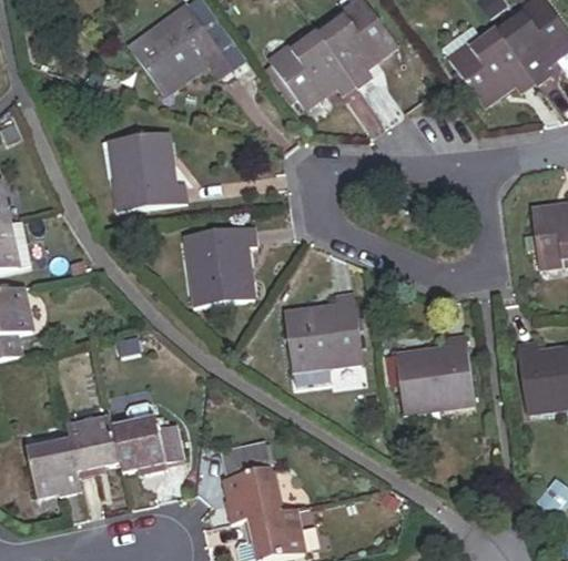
[(397,43),(366,0),(364,0),(345,13),(343,10),(317,29),(356,83),(357,85),(372,74),(365,63),(375,55),(377,59),(397,43)]
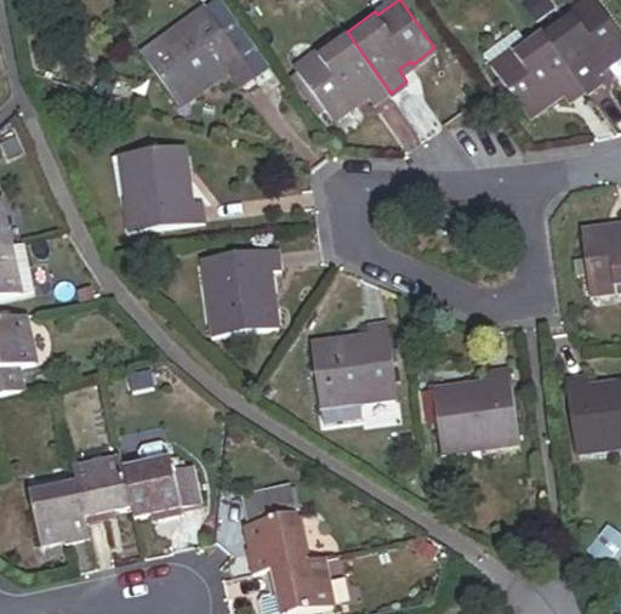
[(609,63),(620,53),(620,29),(599,0),(590,0),(574,12),(569,7),(541,28),(586,87),(587,90),(603,79),(596,69),(608,60),(609,63)]
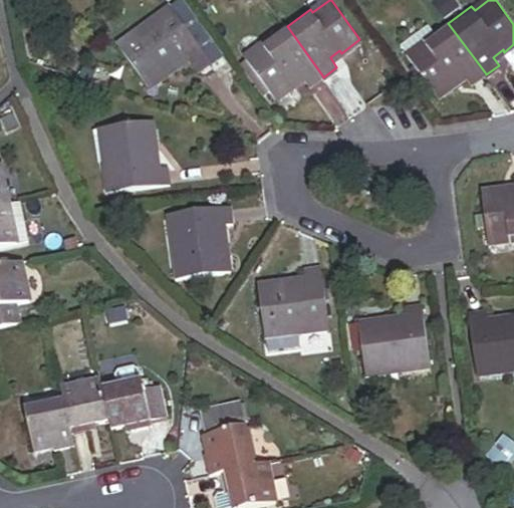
[(207,54),(169,4),(144,22),(146,25),(118,45),(150,86),(188,57),(194,64),(207,54)]
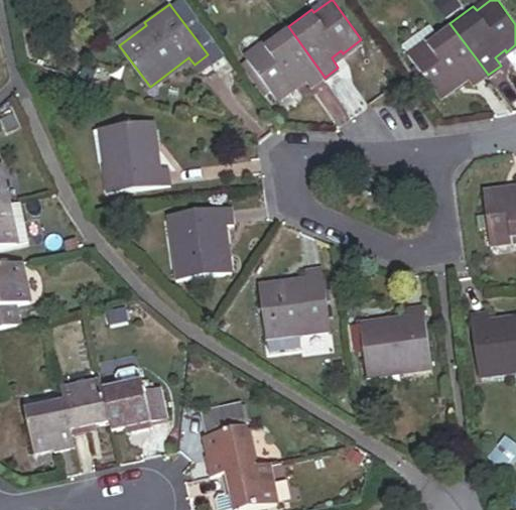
[(449,23),(448,21),(435,31),(429,22),(402,43),(416,65),(426,78),(441,97),(459,84),(459,80),(467,74),(471,79),(474,84),(487,73),(449,23)]
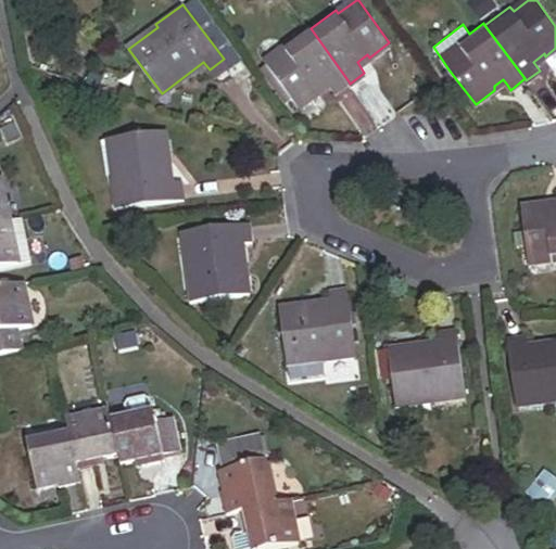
[(311,28),(307,25),(281,43),(285,48),(266,62),(298,106),(318,92),(318,88),(327,81),(335,91),(349,81),(311,28)]
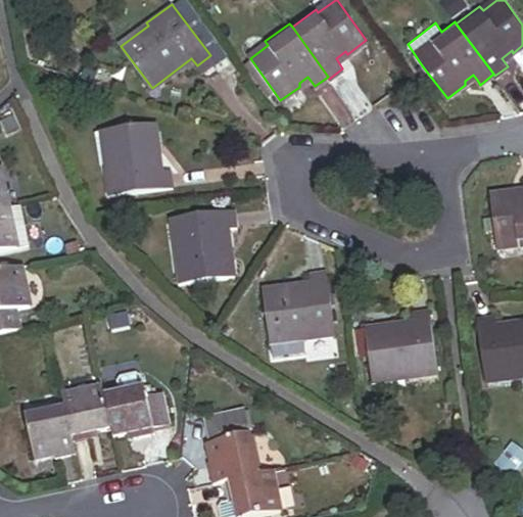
[(522,45),(513,53),(521,63),(522,63),(522,45)]
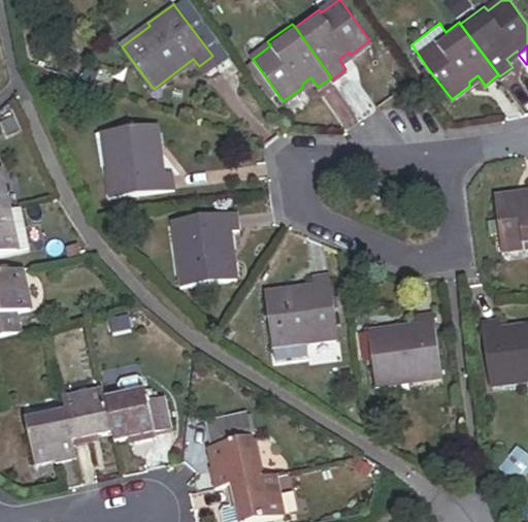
[(283,101),(253,59),(244,64),(275,106),(283,101)]
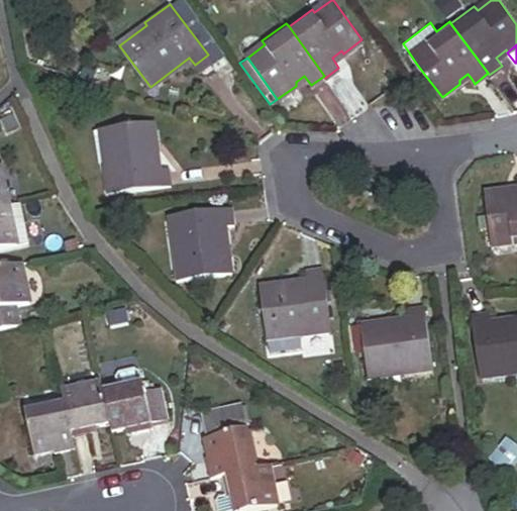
[(427,78),(417,65),(413,69),(422,82),(427,78)]
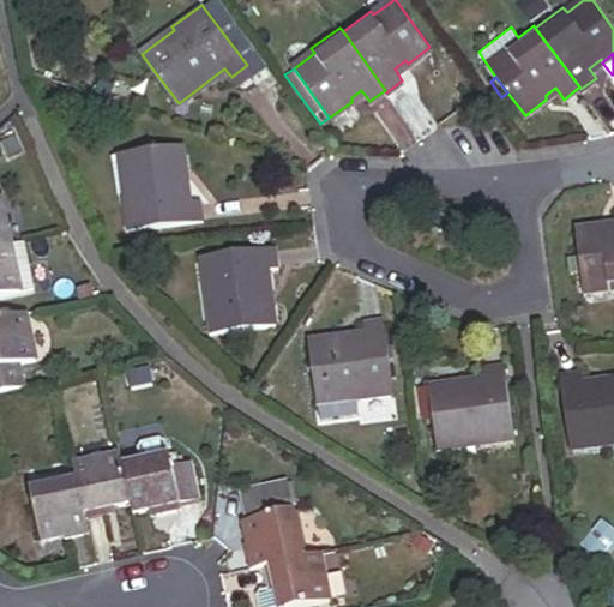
[(560,94),(555,88),(546,95),(546,100),(548,102),(560,94)]
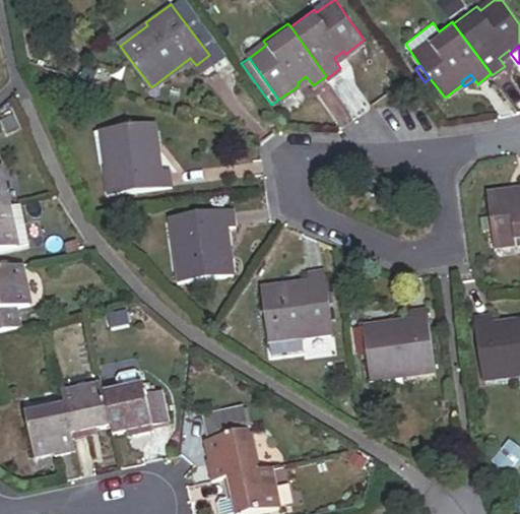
[(0,122),(13,117),(9,108),(0,111),(0,122)]
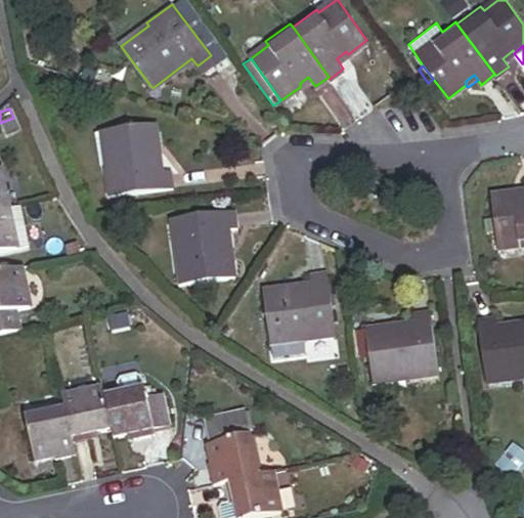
[(108,193),(173,186),(171,168),(161,169),(156,122),(107,127),(112,159),(105,160),(108,193)]
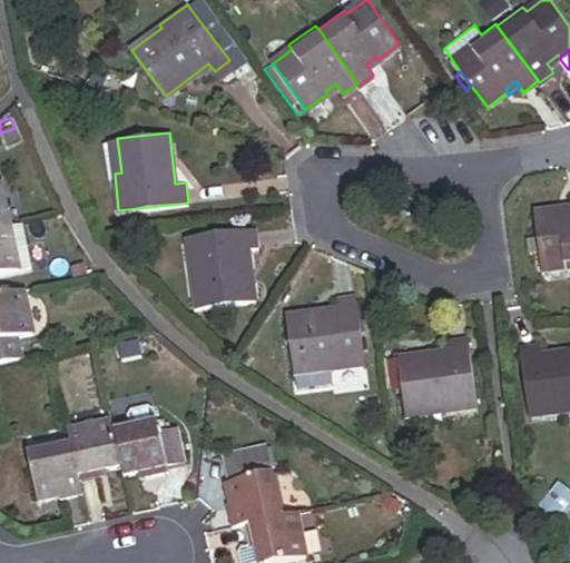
[(0,223),(9,221),(0,178),(0,223)]
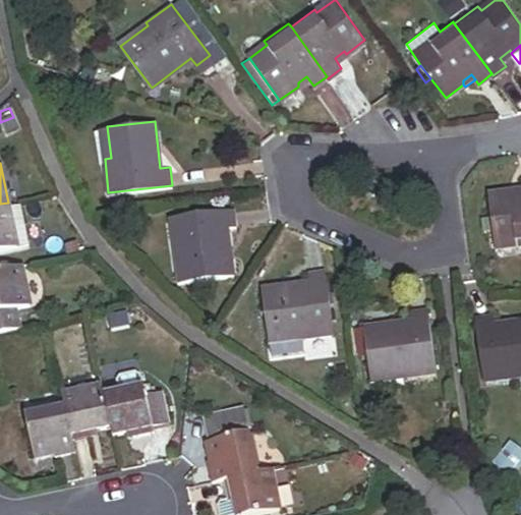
[(520,176),(520,179),(520,188),(511,189),(510,186),(486,189),(489,214),(491,230),(493,240),(516,238),(517,241),(520,240),(520,176)]
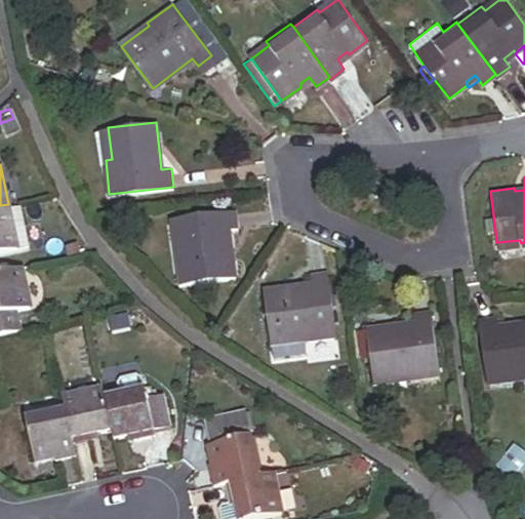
[(19,201),(8,204),(17,245),(29,243),(19,201)]
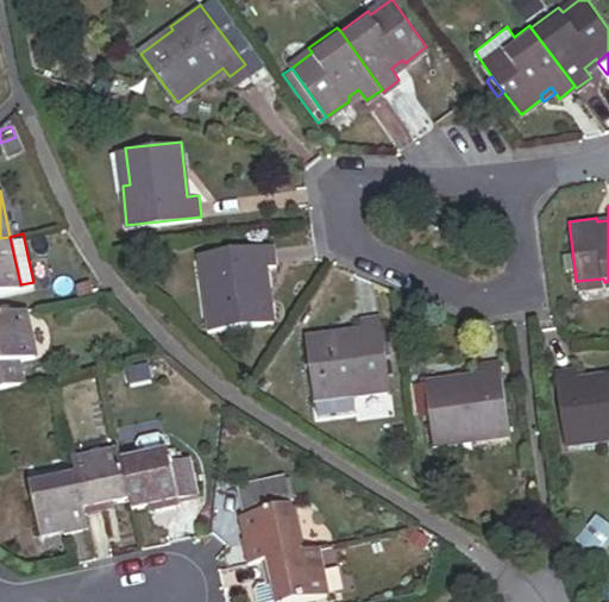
[(0,289),(20,284),(10,237),(0,238),(0,289)]
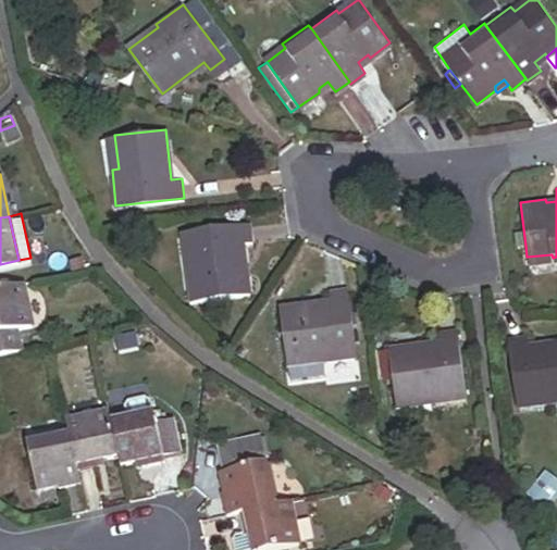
[(248,222),(183,229),(187,263),(194,263),(198,297),(249,290),(243,240),(250,239),(248,222)]
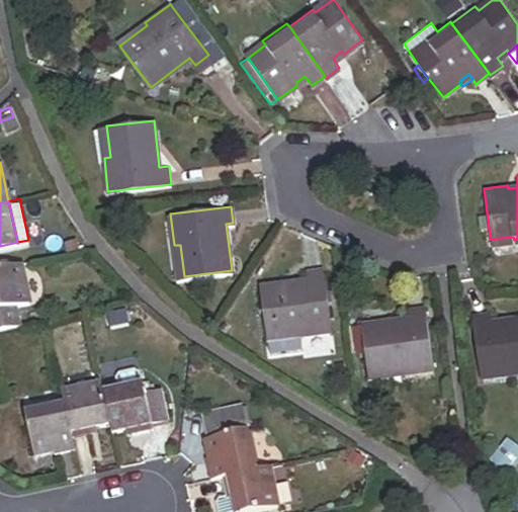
[(489,229),(487,212),(479,214),(481,230),(489,229)]
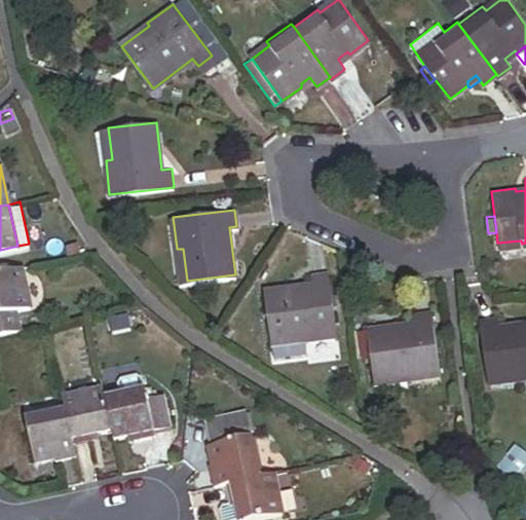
[(22,264),(0,268),(0,331),(22,327),(19,309),(31,306),(22,264)]
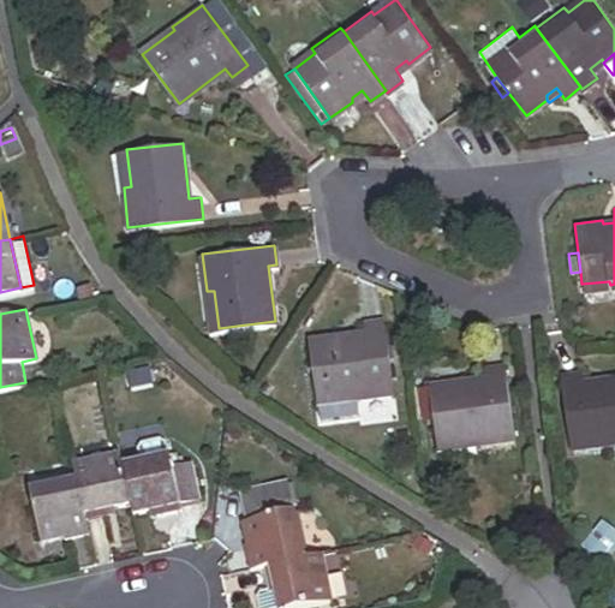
[(393,391),(383,317),(362,320),(363,329),(309,337),(316,394),(354,389),(354,395),(393,391)]
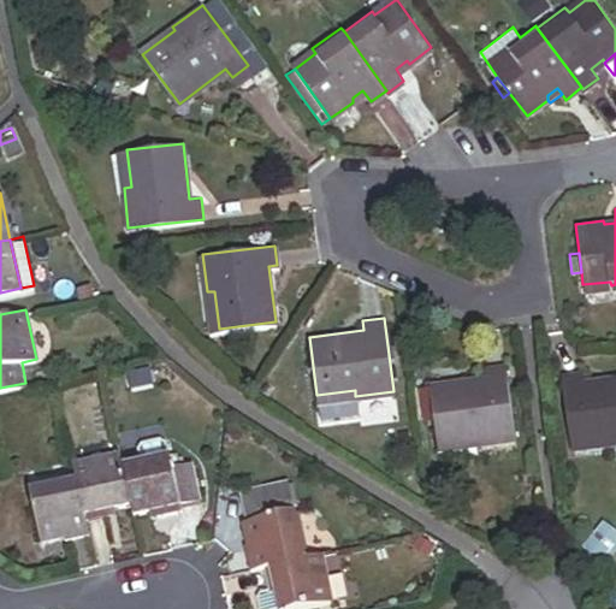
[(515,437),(504,362),(484,365),(485,376),(430,383),(434,417),(437,441),(475,436),(477,442),(515,437)]
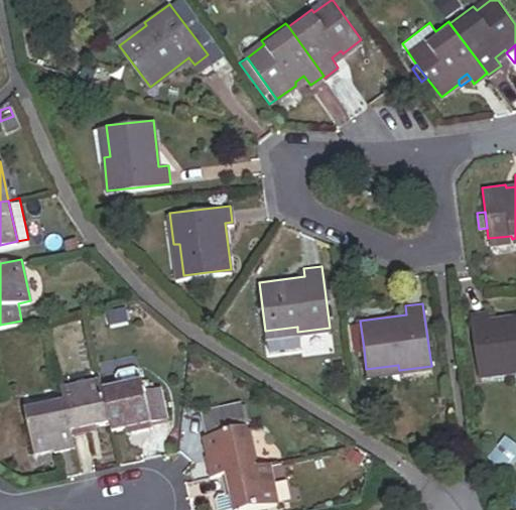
[(487,309),(470,311),(478,374),(512,370),(511,364),(515,363),(515,314),(488,319),(487,309)]
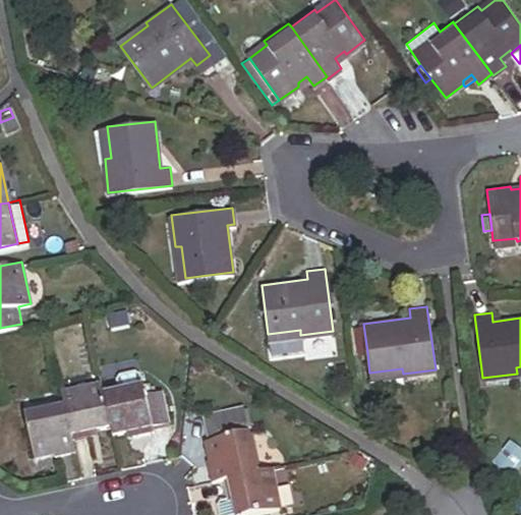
[(367,352),(363,324),(353,326),(357,353),(367,352)]
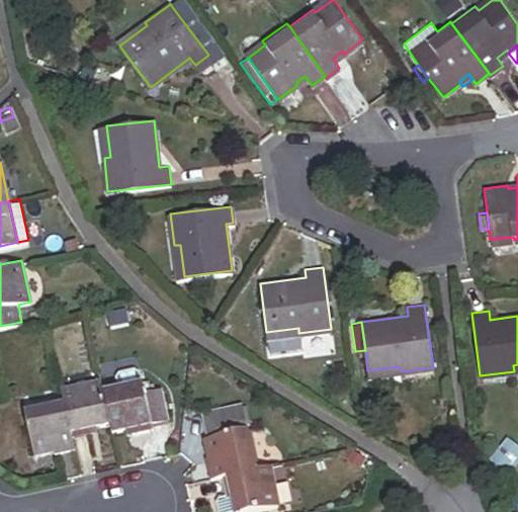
[(298,328),(266,332),(268,350),(300,345),(298,333),(298,328)]
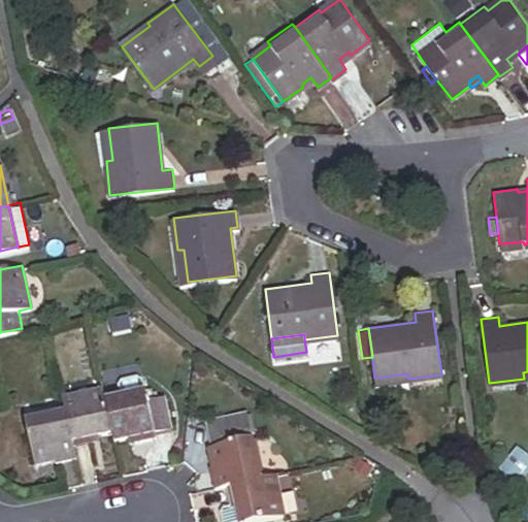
[(118,384),(120,394),(145,389),(143,378),(138,374),(122,378),(118,384)]
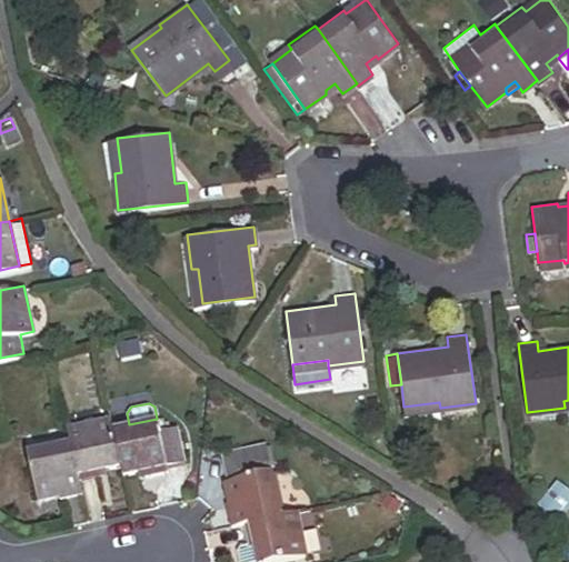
[(115,428),(111,415),(68,424),(71,440),(79,477),(101,472),(99,465),(121,461),(115,428)]
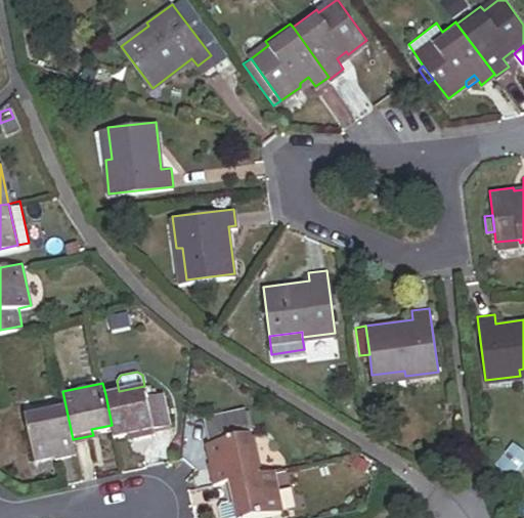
[(154,433),(144,386),(119,391),(105,394),(112,425),(114,434),(134,430),(135,437),(154,433)]
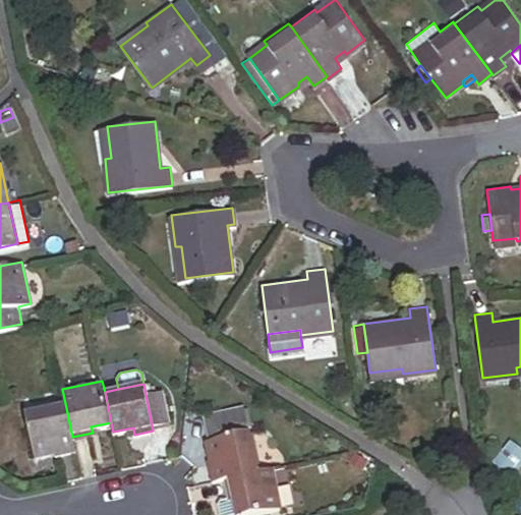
[(72,437),(65,403),(24,411),(34,453),(53,449),(54,454),(74,450),(72,437)]
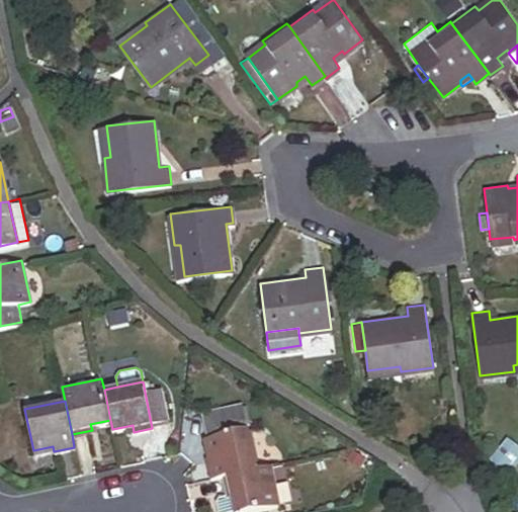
[(200,411),(206,436),(248,427),(243,402),(200,411)]
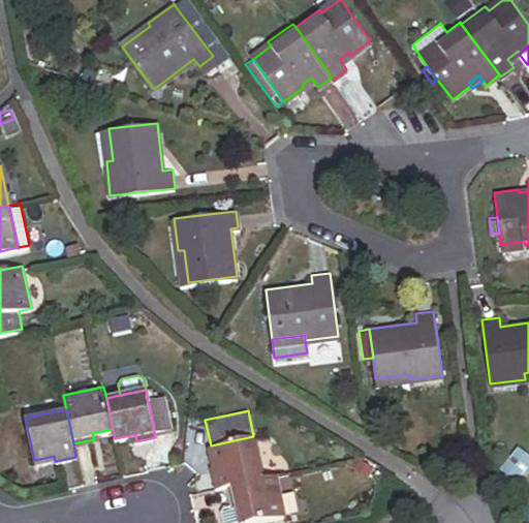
[(262,477),(253,436),(211,445),(215,465),(211,466),(215,486),(227,484),(262,477)]
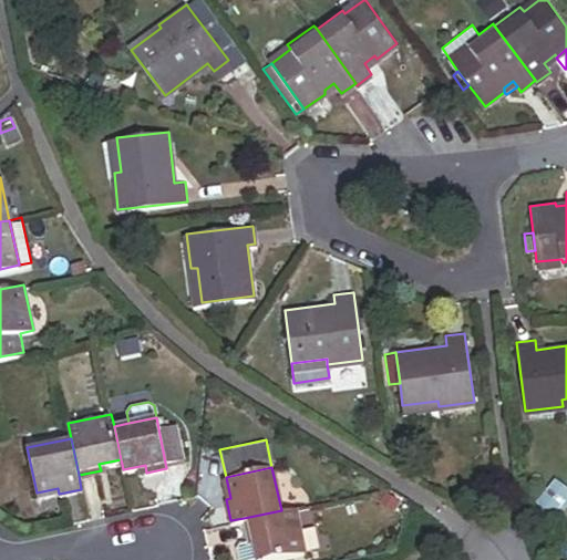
[(303,550),(295,507),(281,510),(244,518),(248,540),(255,539),(259,559),(303,550)]
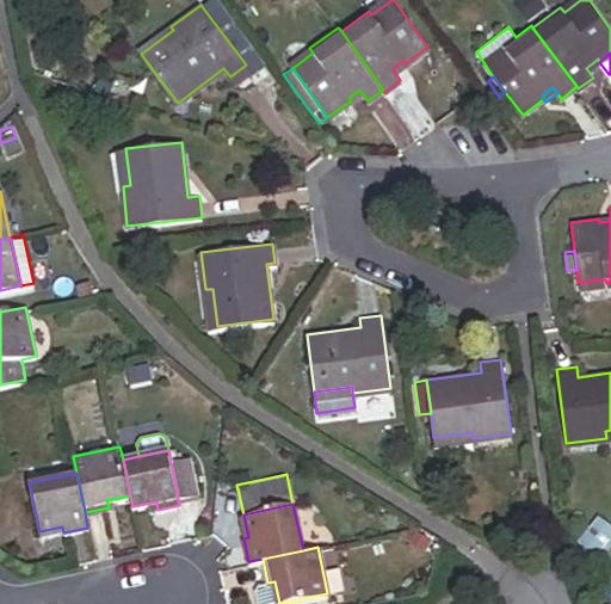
[(278,603),(279,603),(275,581),(267,583),(258,585),(255,590),(258,603),(278,603)]
